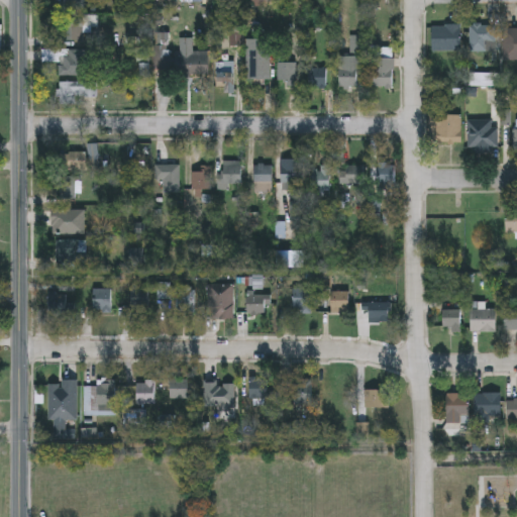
[(82,0),(82,11),(60,11),(60,0),(82,0)]
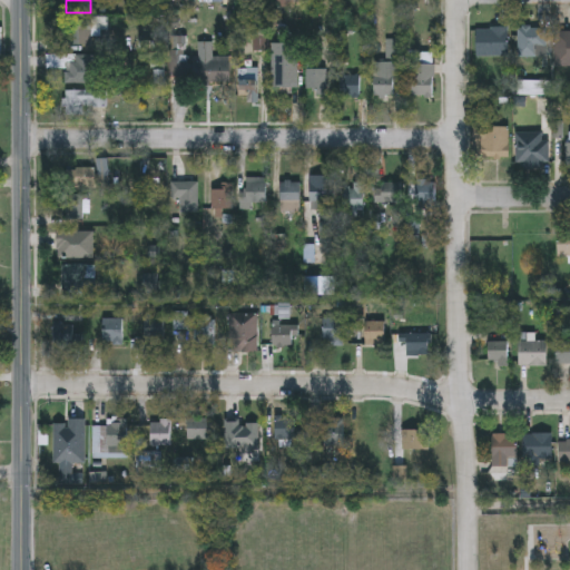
[(90,45),(65,45),(65,19),(90,19),(90,45)]
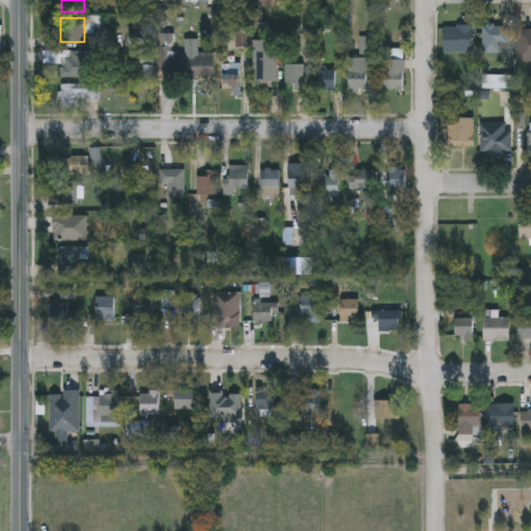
[(473,52),(444,52),(444,25),(473,25),(473,52)]
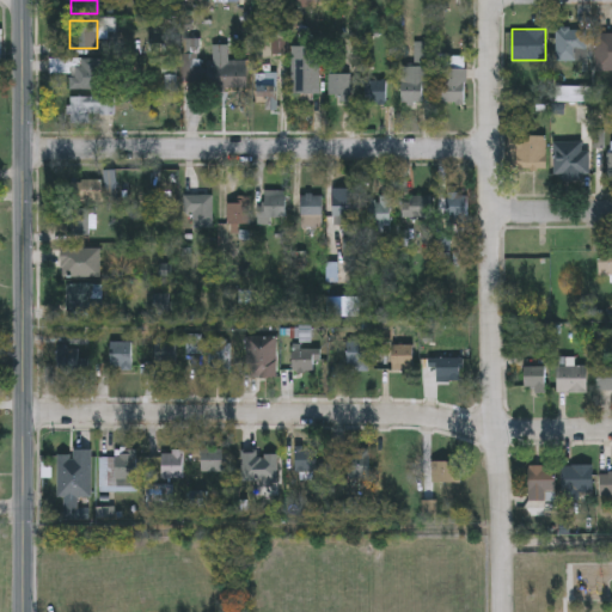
[(556,60),(556,29),(586,29),(586,60),(556,60)]
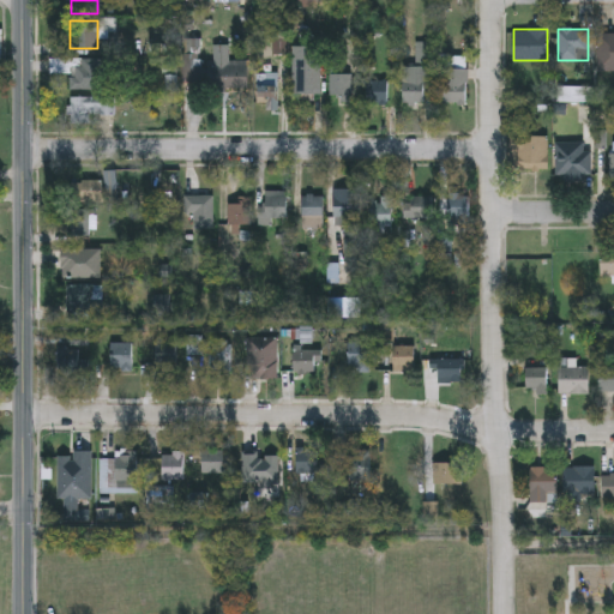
[(613,71),(597,71),(597,34),(613,34),(613,71)]
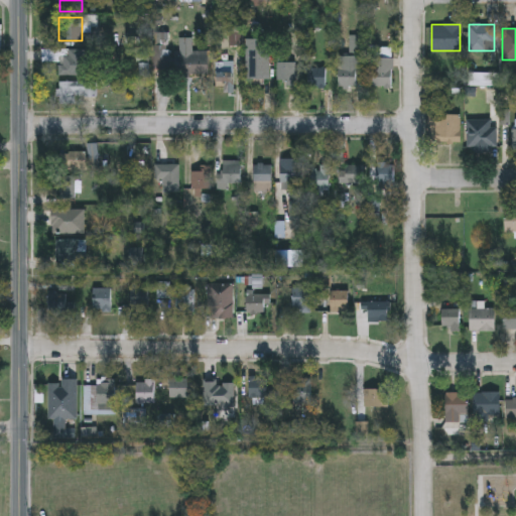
[(338,55),(348,55),(348,35),(363,35),(363,76),(356,76),(356,87),(338,87),(338,55)]
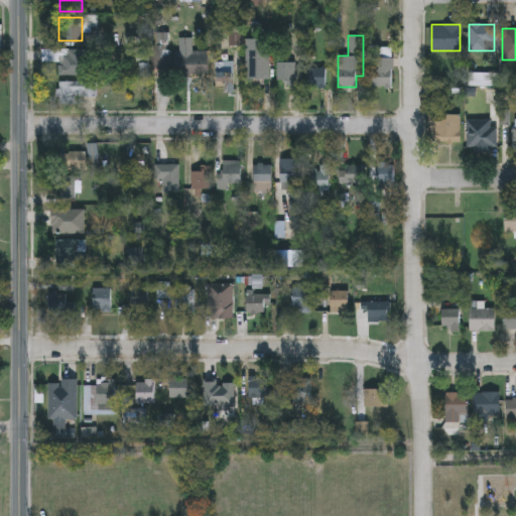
[(268,80),(246,80),(246,40),(268,40),(268,80)]
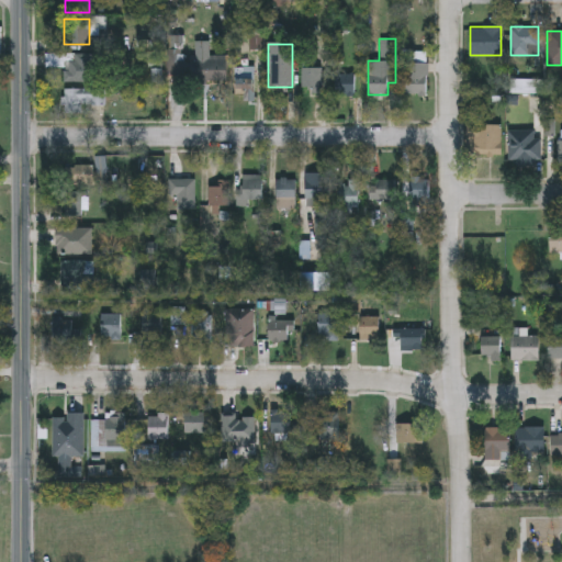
[(189,76),(167,76),(167,49),(182,49),(182,56),(226,55),(226,82),(189,82),(189,76)]
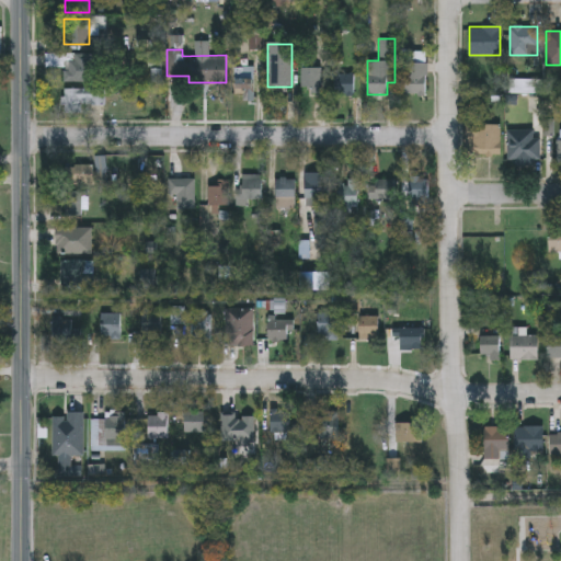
[(100,71),(92,71),(92,81),(64,81),(64,66),(47,66),(47,54),(99,54),(100,71)]
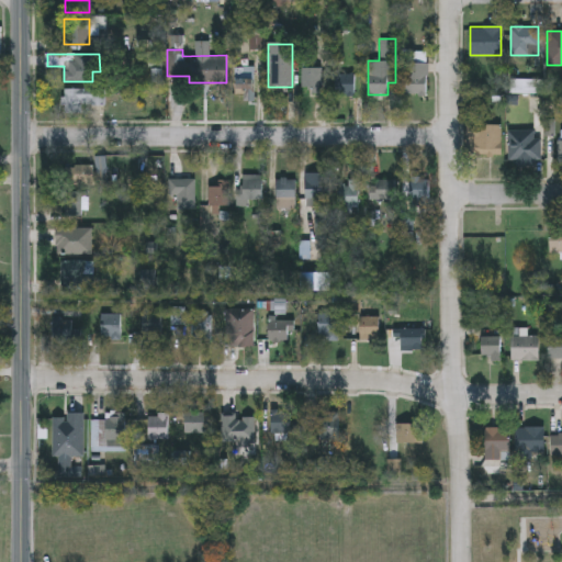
[(427,96),(402,96),(402,64),(427,64),(427,96)]
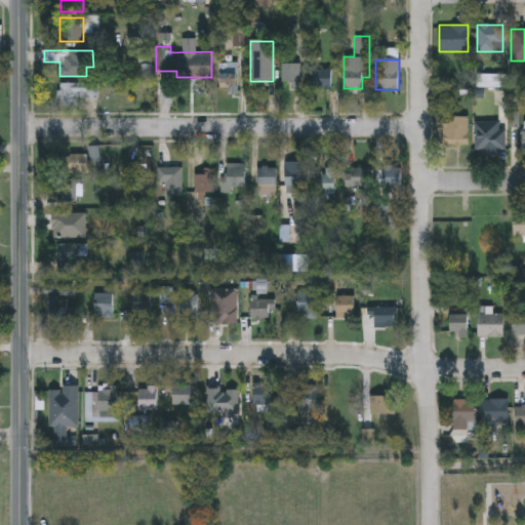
[(237,63),(237,95),(219,95),(219,63),(237,63)]
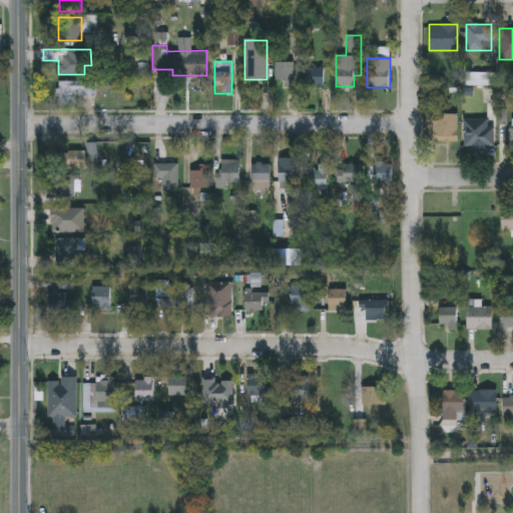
[(293,62),(293,85),(277,85),(277,62),(293,62)]
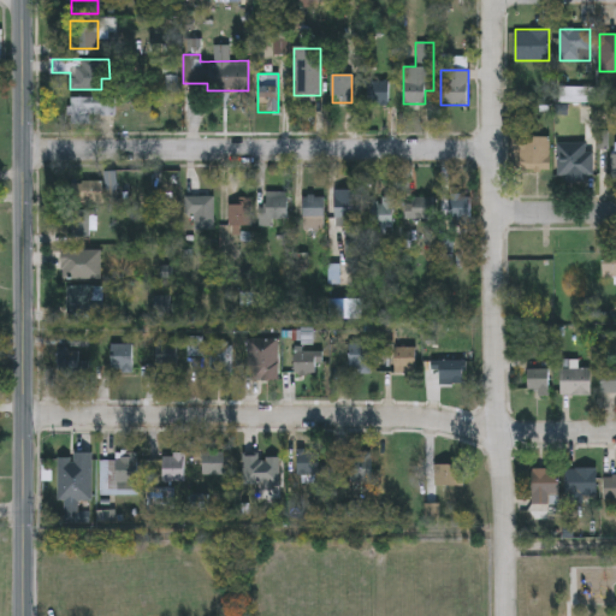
[(388,82),(388,104),(367,104),(367,82),(388,82)]
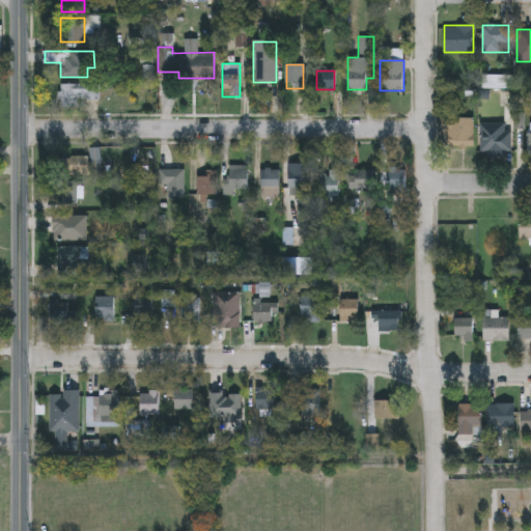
[(77,100),(77,108),(59,107),(60,83),(99,84),(99,100),(77,100)]
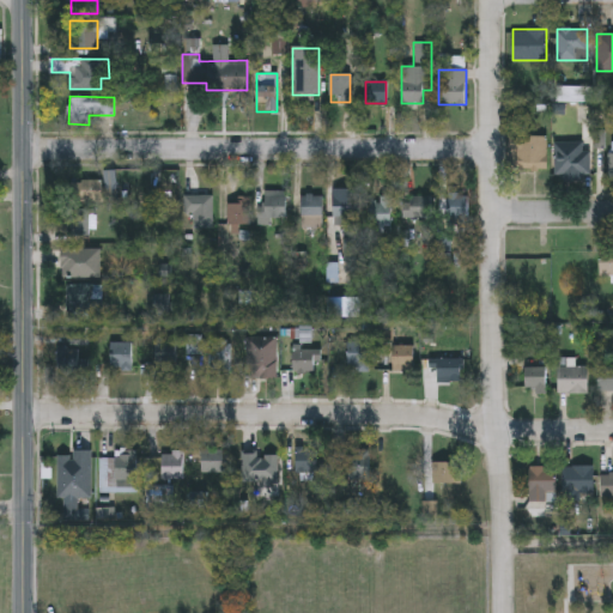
[(510,170),(510,137),(547,137),(547,170),(510,170)]
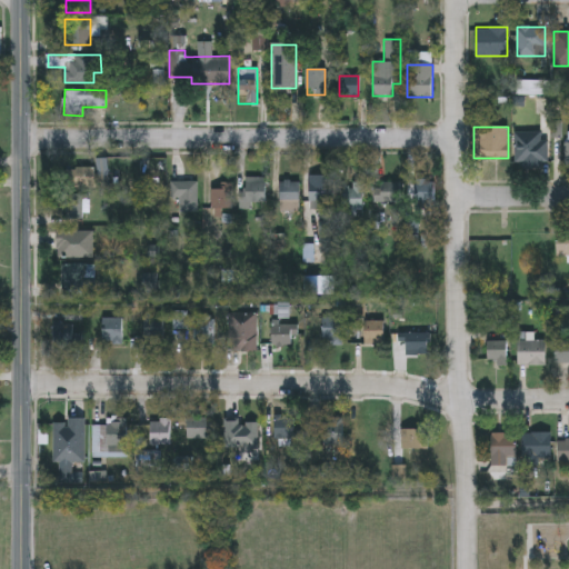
[(547,167),(516,167),(516,132),(547,132),(547,167)]
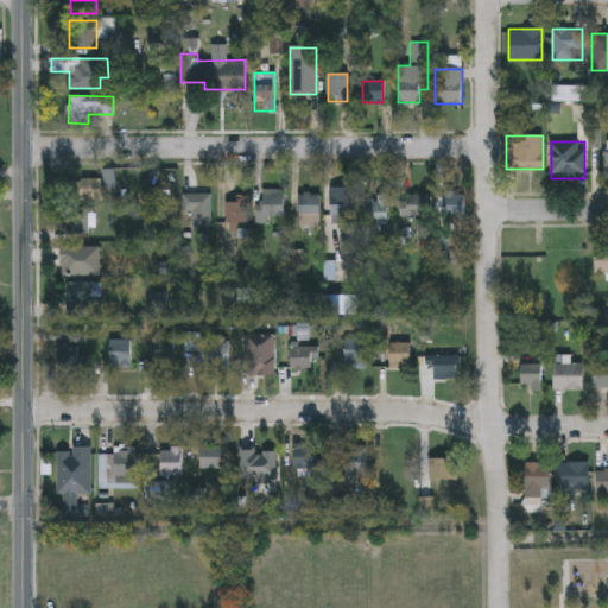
[(114,201),(71,201),(71,179),(101,179),(101,183),(114,183),(114,201)]
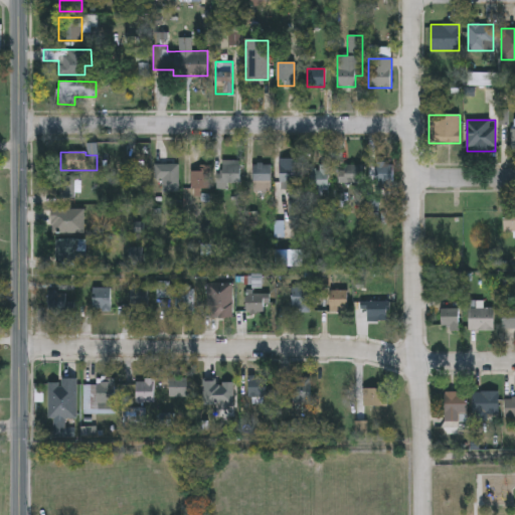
[(240,160),(240,183),(221,183),(221,160),(240,160)]
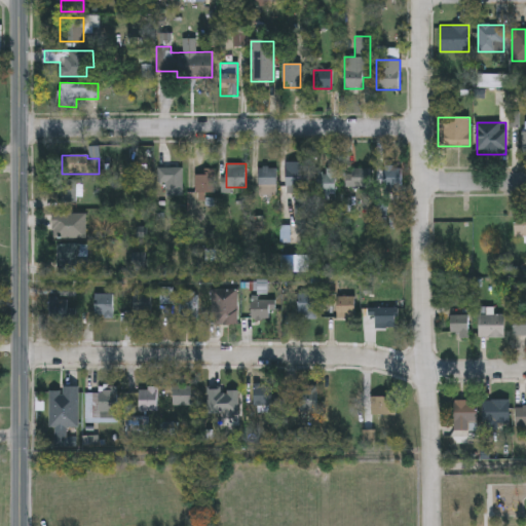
[(275,166),(275,195),(259,195),(259,166),(275,166)]
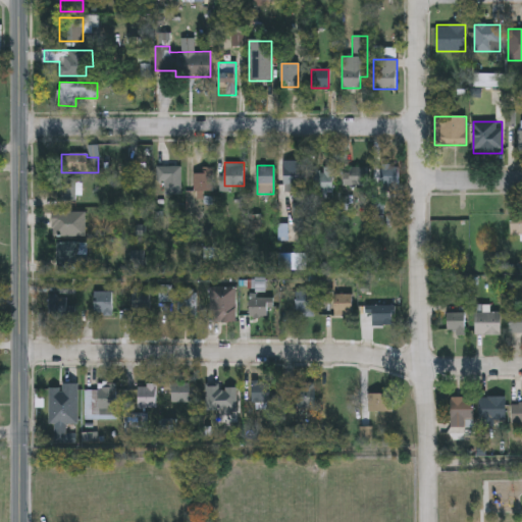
[(379,196),(379,165),(398,165),(398,196),(379,196)]
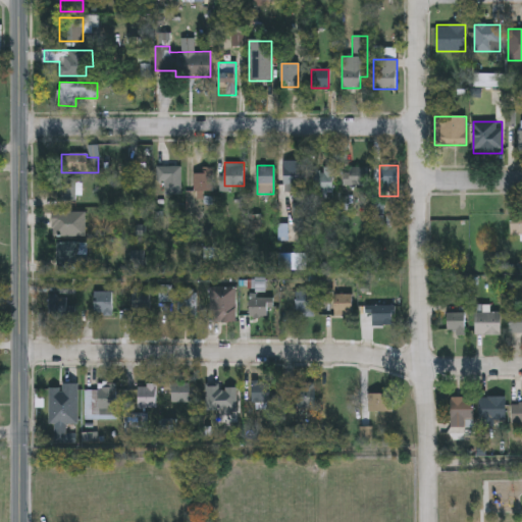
[(283,166),(305,166),(305,189),(283,189),(283,166)]
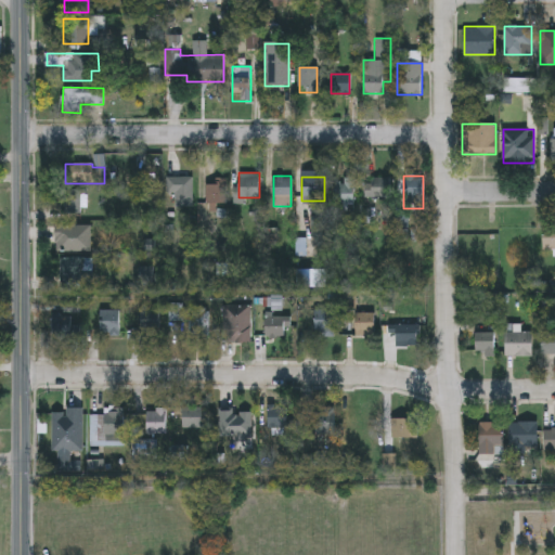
[(169,197),(169,178),(193,178),(193,197),(169,197)]
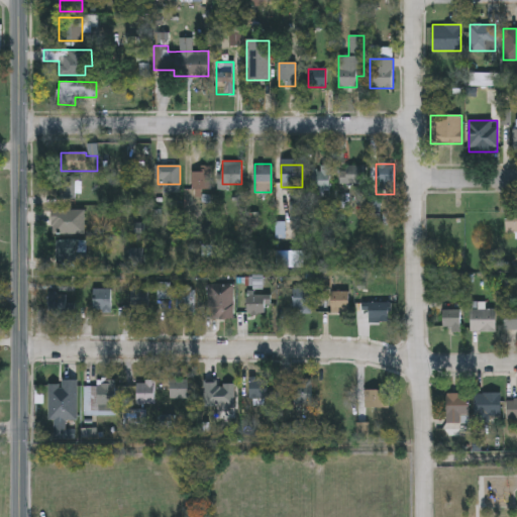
[(209,166),(209,190),(192,190),(192,166),(209,166)]
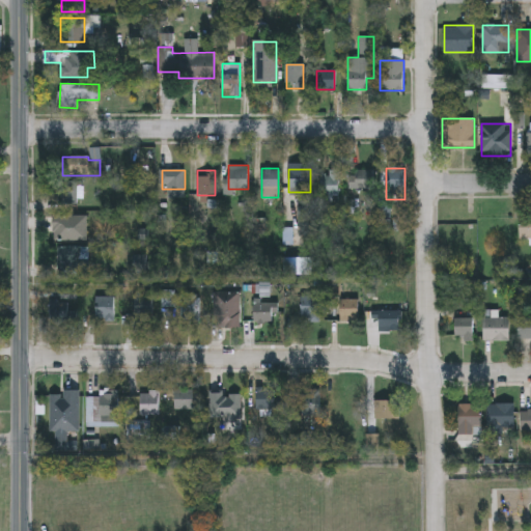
[(373,170),(373,189),(350,189),(350,170),(373,170)]
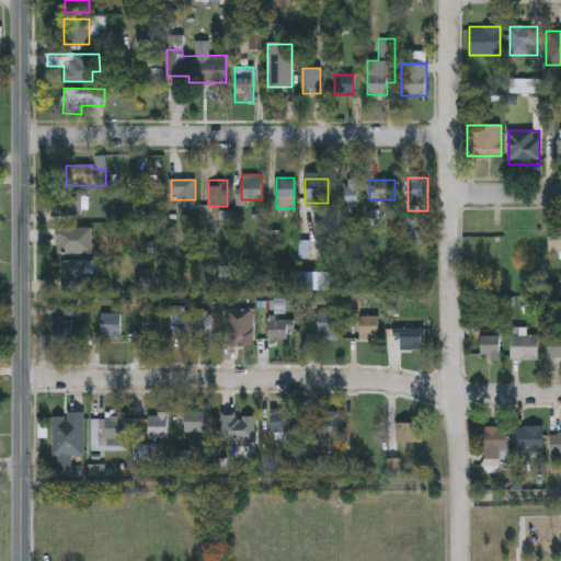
[(357,209),(338,209),(338,181),(357,181),(357,209)]
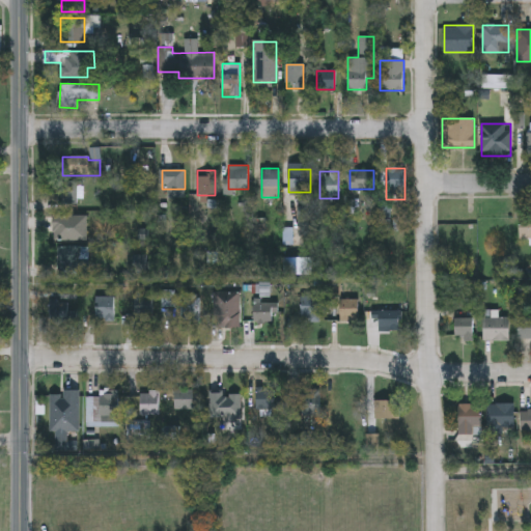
[(75,182),(75,204),(60,204),(60,182),(75,182)]
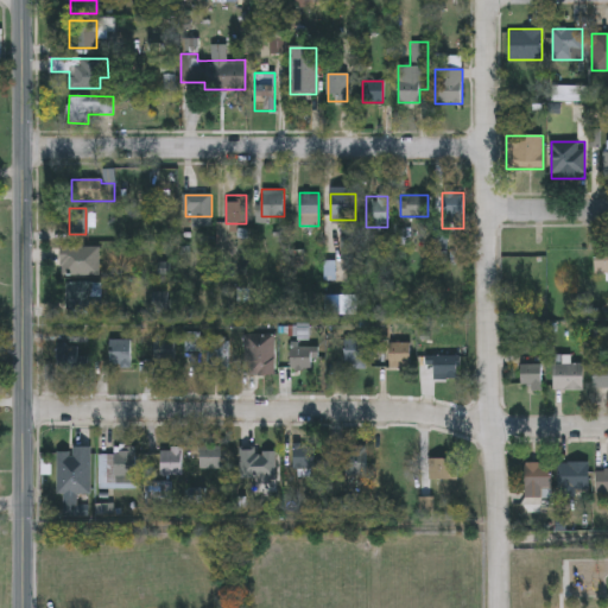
[(97,246),(97,276),(59,276),(59,246),(97,246)]
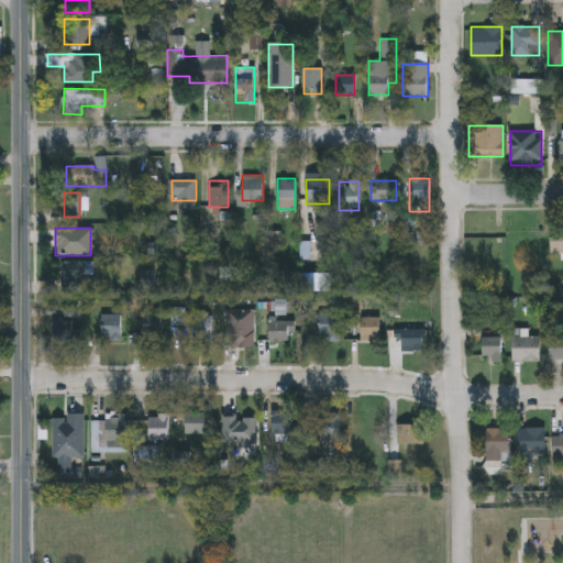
[(550,229),(562,229),(562,254),(550,254),(550,229)]
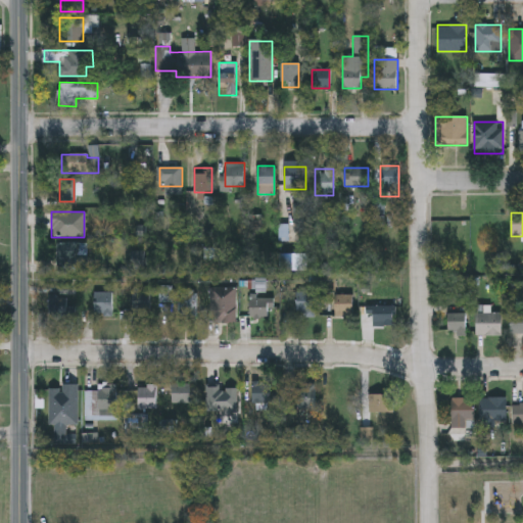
[(77,264),(57,264),(57,243),(77,243),(77,264)]
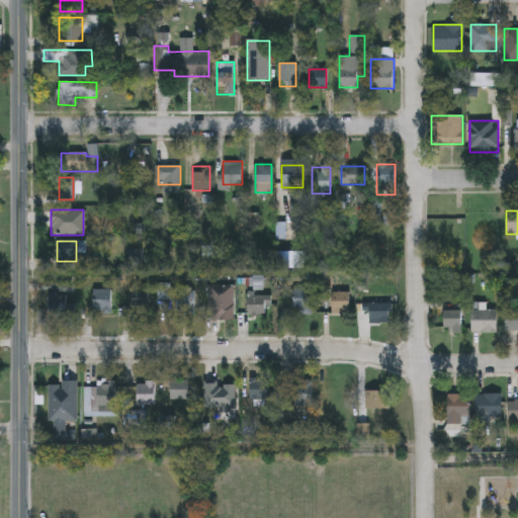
[(233,320),(207,320),(206,283),(233,283),(233,320)]
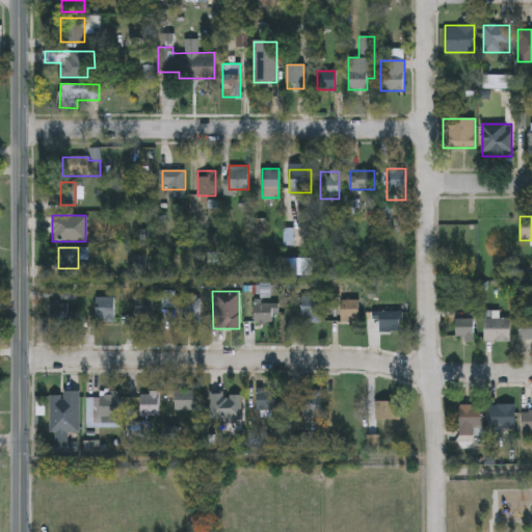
[(198,321),(180,320),(180,307),(160,307),(161,292),(200,293),(198,321)]
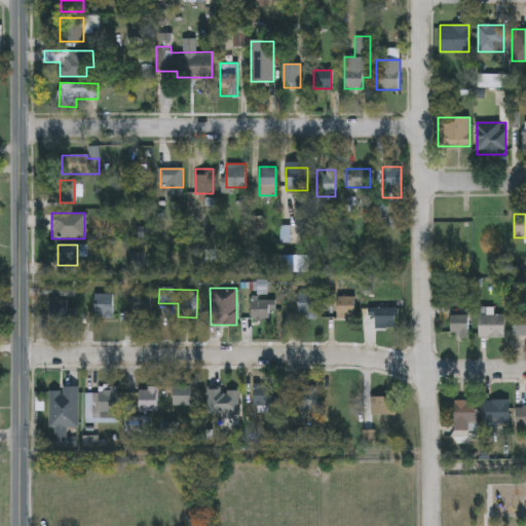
[(133,318),(133,292),(150,292),(150,318),(133,318)]
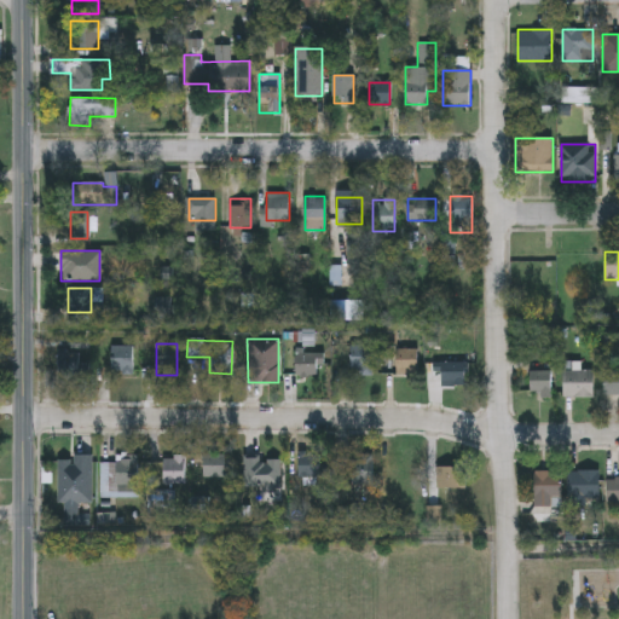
[(133,345),(133,375),(111,375),(111,345),(133,345)]
